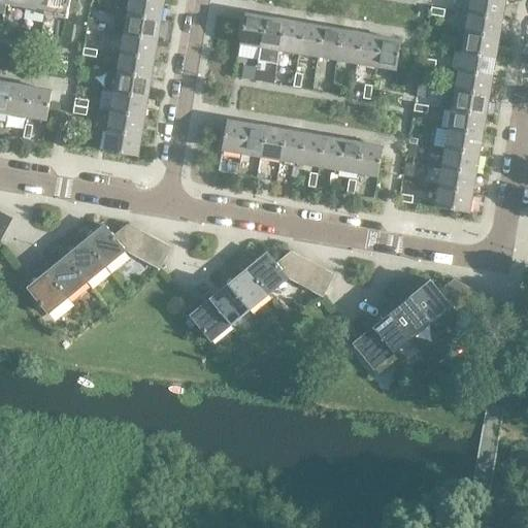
[(44,11),(45,0),(26,0),(25,8),(44,11)]
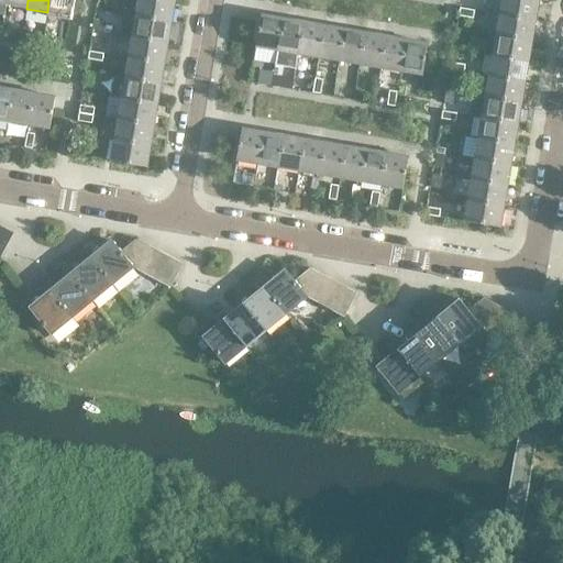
[(68,15),(70,0),(48,0),(47,12),(68,15)]
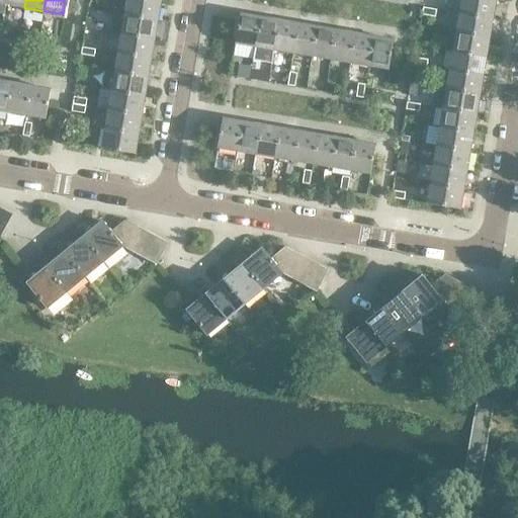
[(157,21),(160,2),(149,0),(125,0),(123,15),(157,21)]
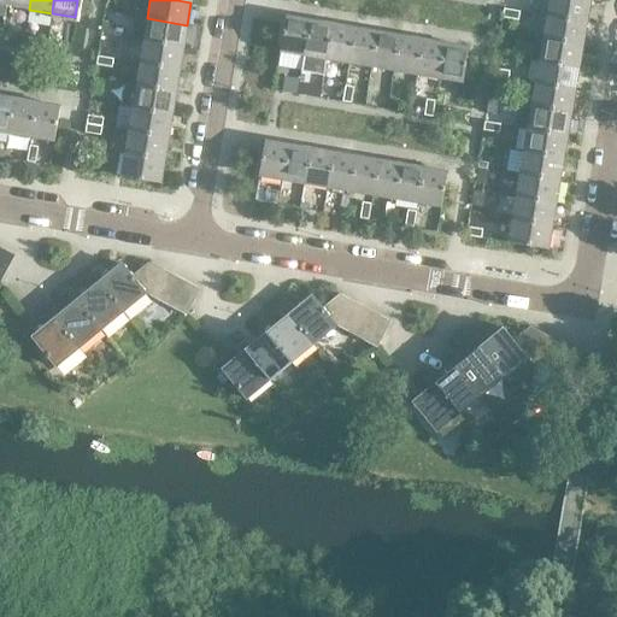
[(586,23),(589,0),(586,0),(548,0),(546,17),(586,23)]
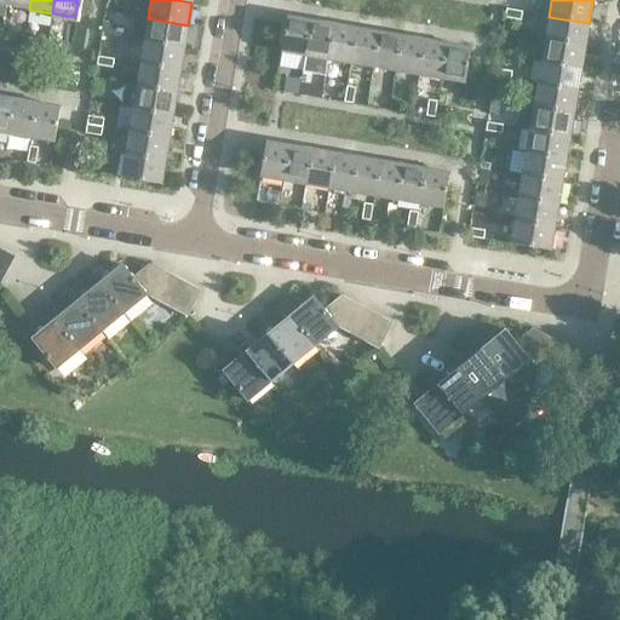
[(521,21),(522,12),(506,9),(504,18),(521,21)]
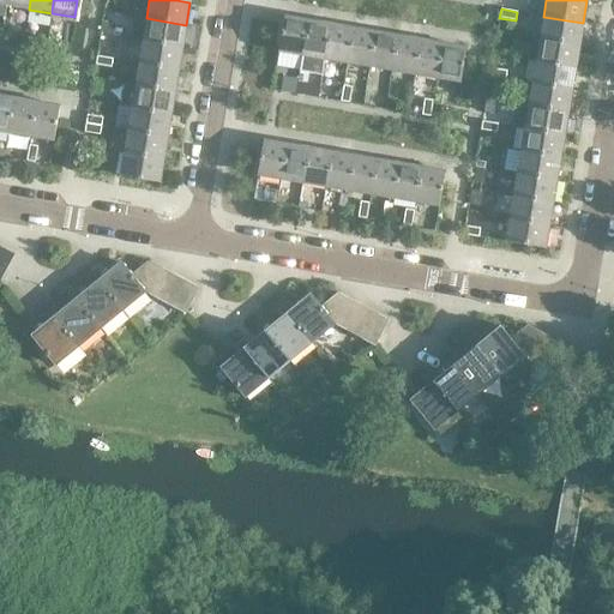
[(302,56),(308,20),(284,17),(278,52),(302,56)]
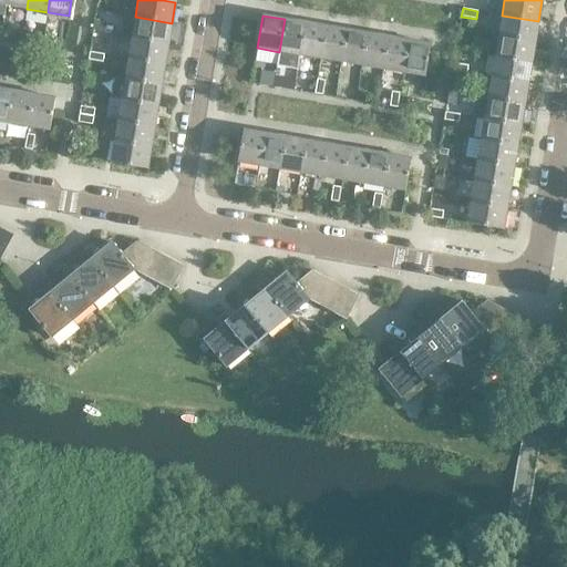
[(535,42),(538,21),(502,16),(498,35),(535,42)]
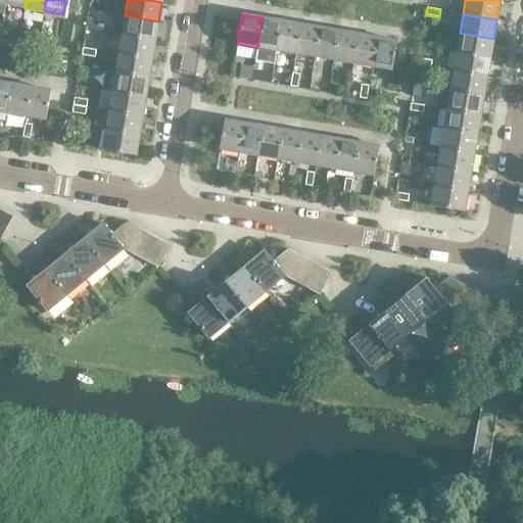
[(155,40),(158,21),(125,15),(122,35),(155,40)]
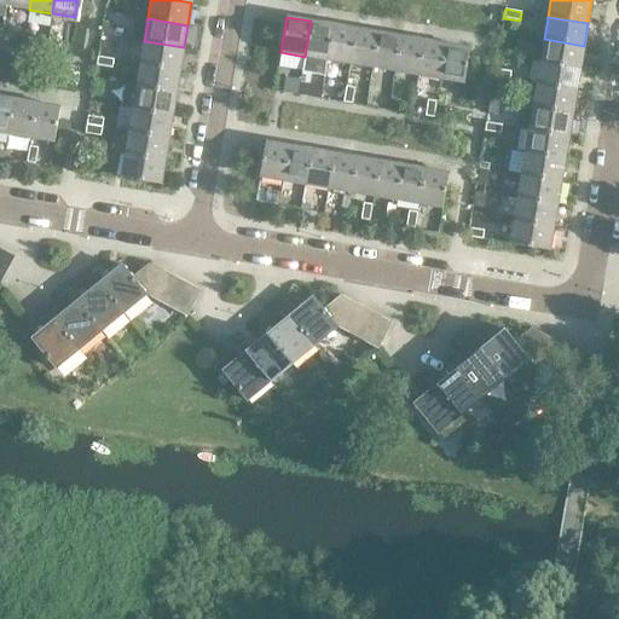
[(328,61),(334,25),(311,21),(305,57),(328,61)]
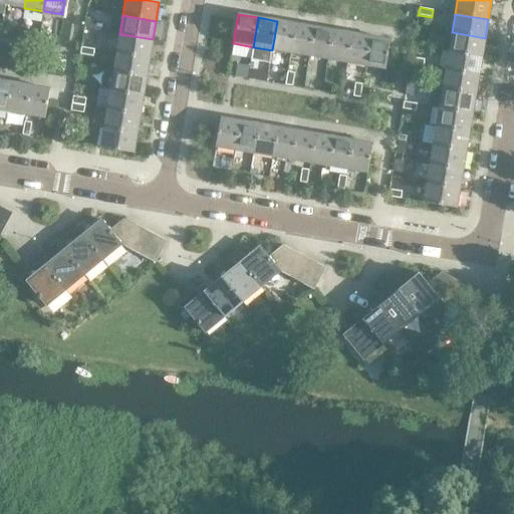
[(97,21),(85,19),(84,27),(96,29),(97,21)]
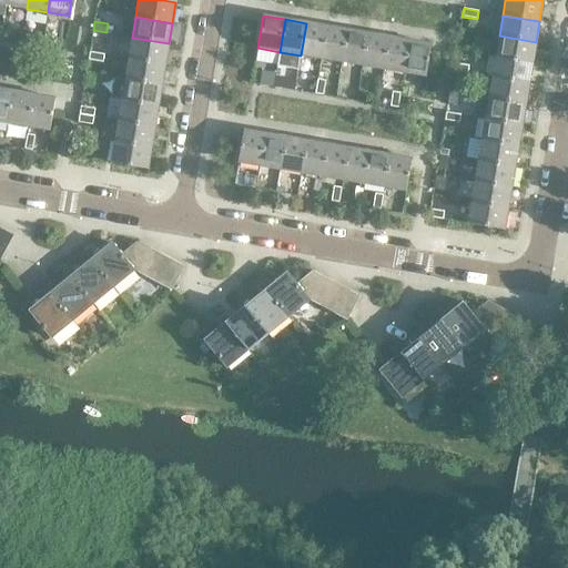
[(321,59),(326,27),(306,23),(301,56),(321,59)]
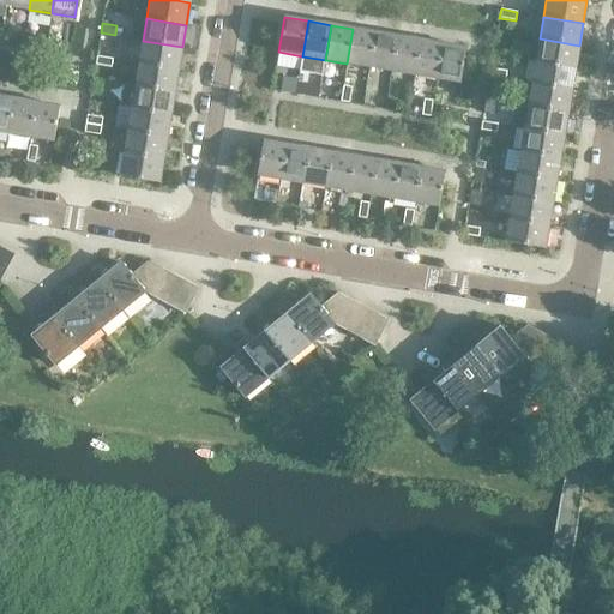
[(369,67),(375,32),(353,29),(347,64),(369,67)]
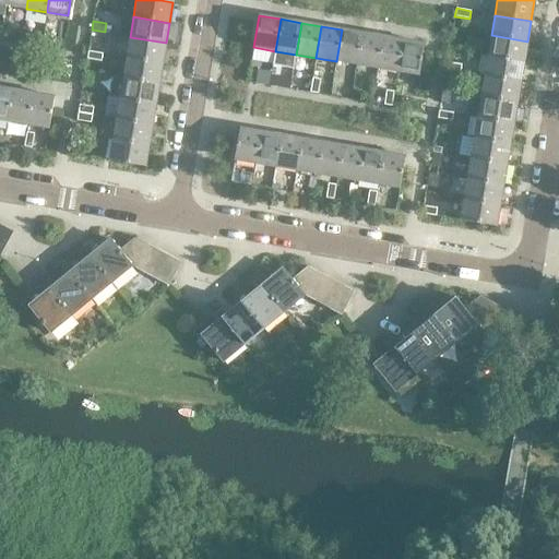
[(356,64),(361,33),(342,30),(336,61),(356,64)]
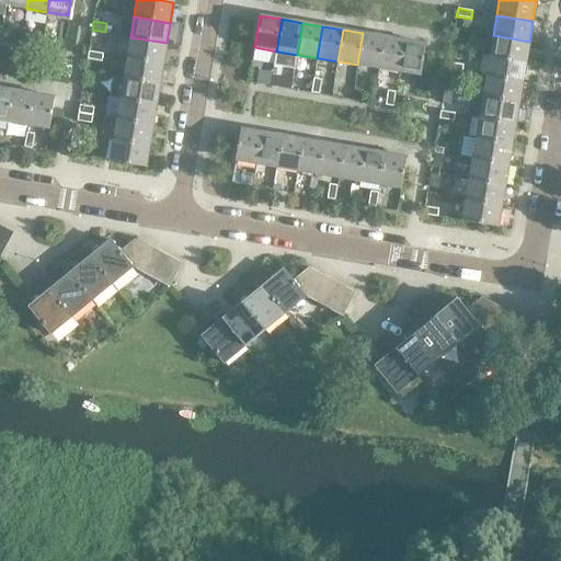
[(378,68),(384,36),(363,33),(357,65),(378,68)]
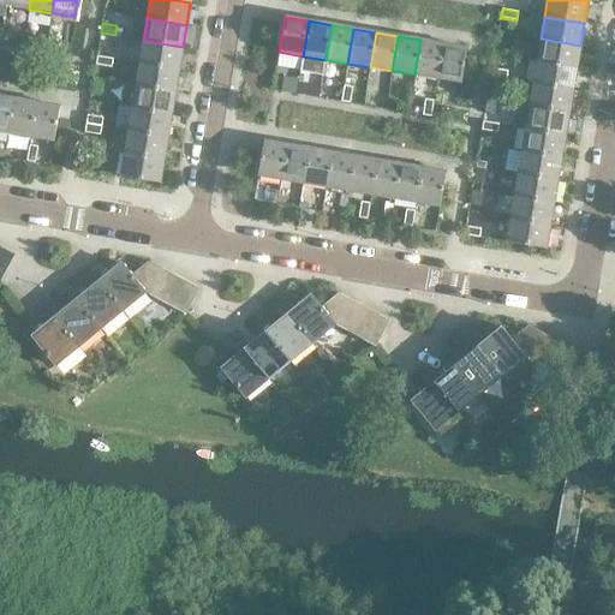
[(45,52),(47,40),(35,37),(34,49),(45,52)]
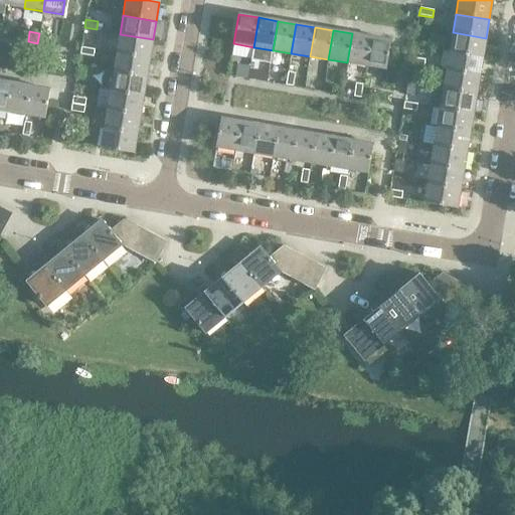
[(483,56),(486,38),(453,32),(450,51),(483,56)]
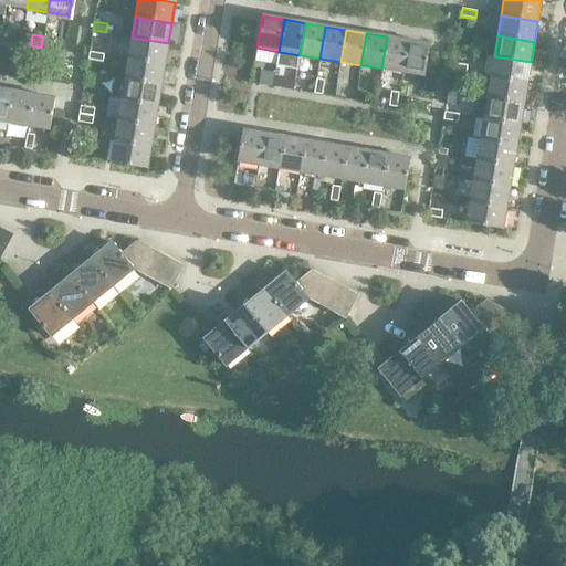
[(53,39),(43,37),(41,48),(52,49),(53,39)]
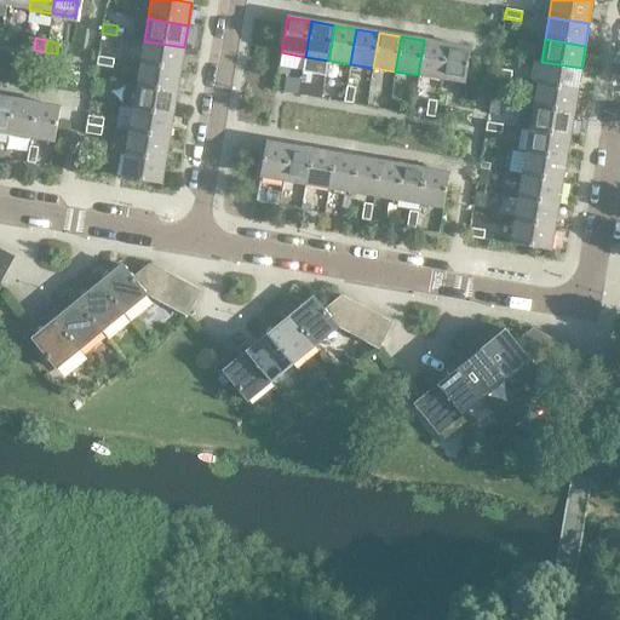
[(440,80),(446,44),(424,40),(418,75),(440,80)]
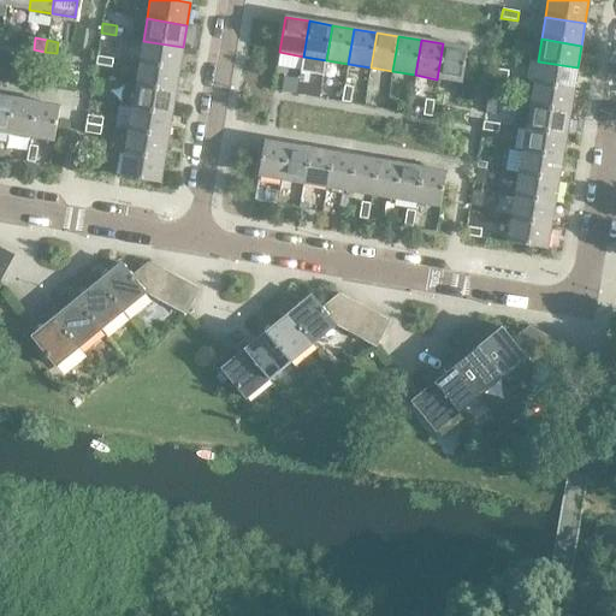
[(179,70),(183,47),(143,41),(140,64),(179,70)]
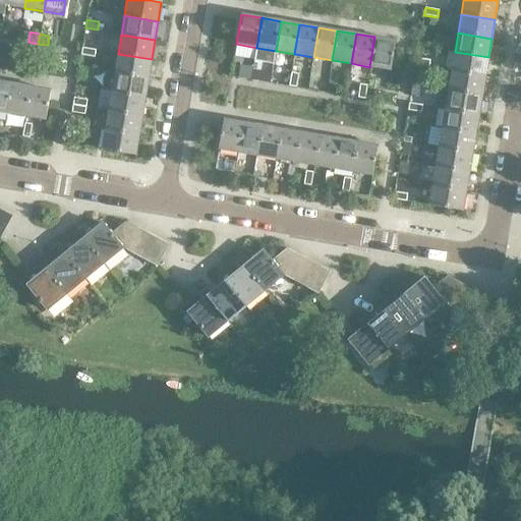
[(390,70),(393,51),(395,41),(374,37),(369,67),(390,70)]
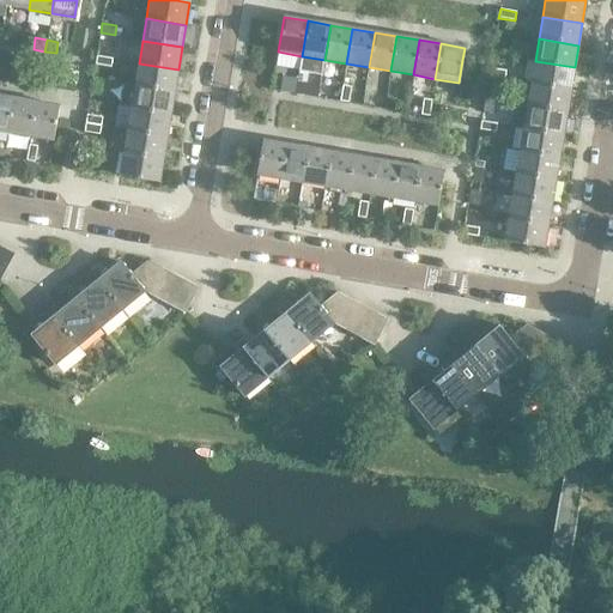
[(111,67),(113,59),(97,56),(95,65),(111,67)]
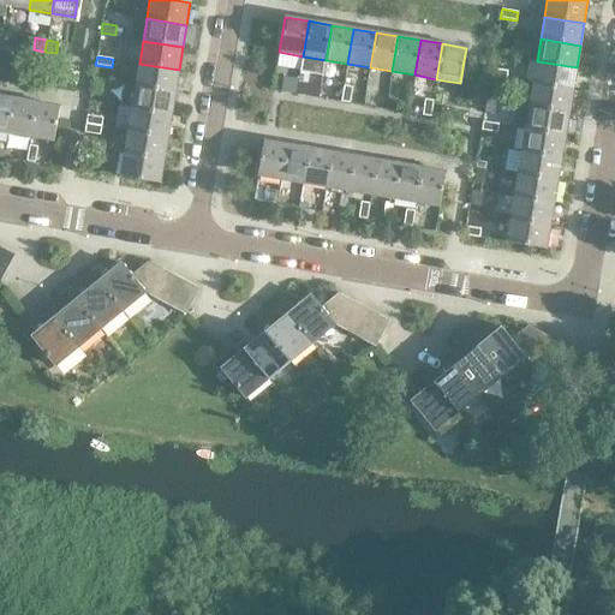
[(572,90),(577,67),(537,61),(533,84),(572,90)]
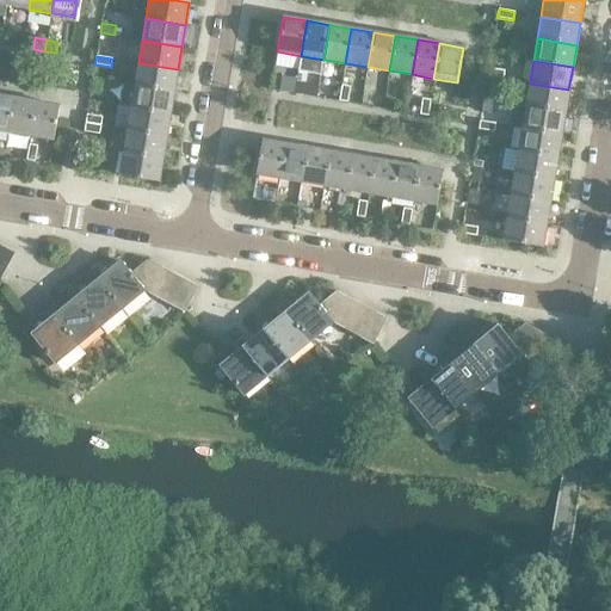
[(174,92),(178,69),(139,63),(135,85),(174,92)]
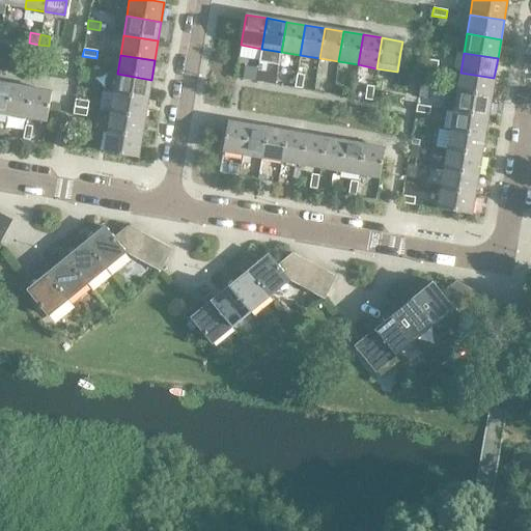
[(439,61),(424,59),(423,66),(438,68),(439,61)]
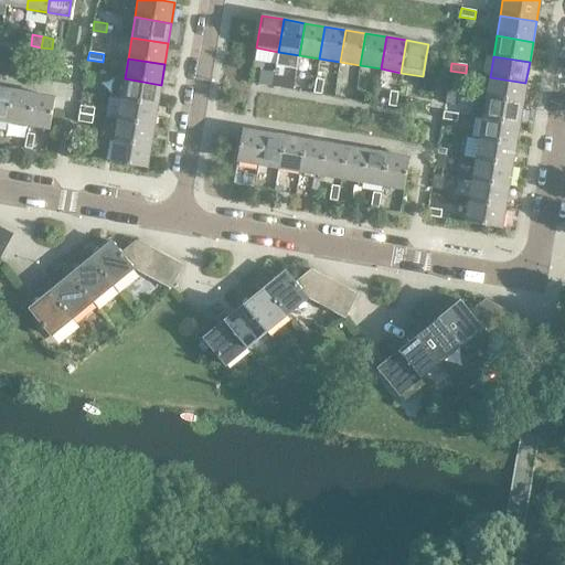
[(257,82),(270,85),(273,71),(259,68),(257,82)]
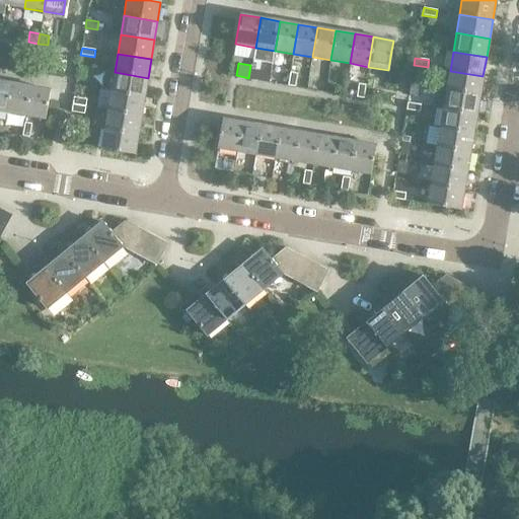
[(479,95),(483,76),(450,71),(446,90),(479,95)]
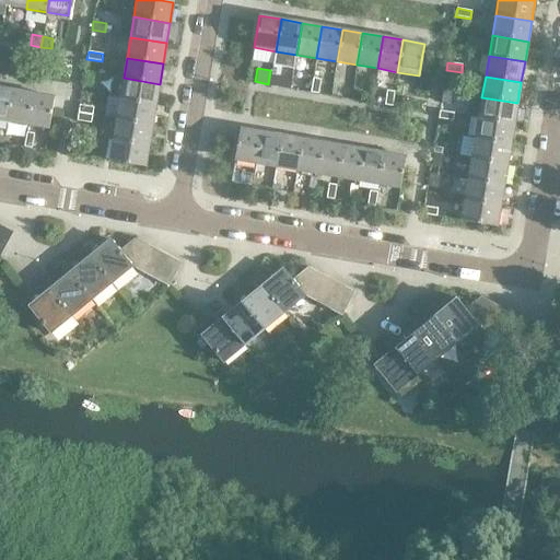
[(155,105),(160,84),(124,78),(120,98),(155,105)]
